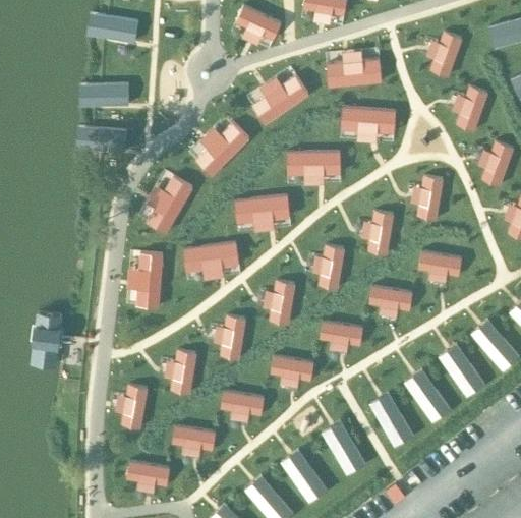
[(304,0),(303,9),(343,16),(346,0),(304,0)]
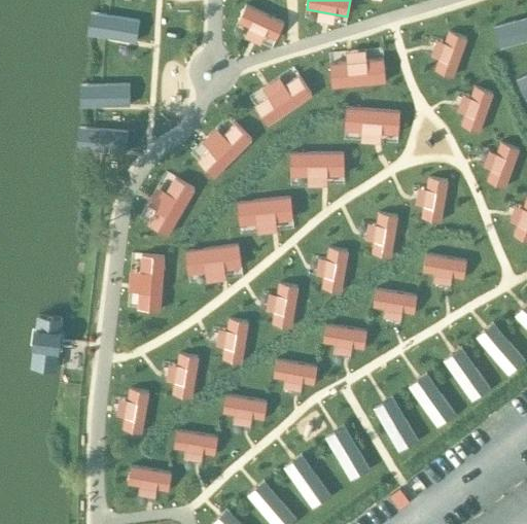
[(246,7),(238,24),(276,41),(283,24),(246,7)]
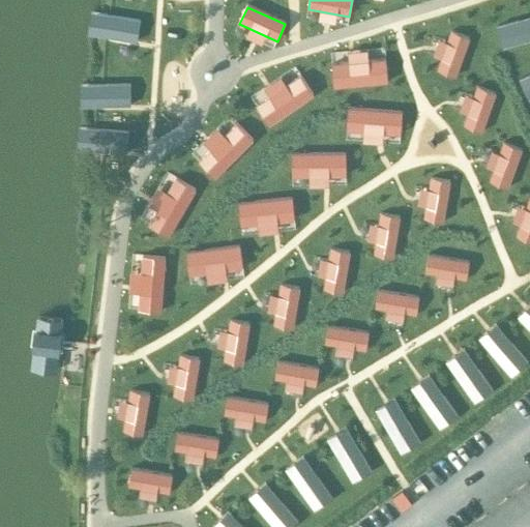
[(104,16),(100,38),(137,45),(139,33),(141,22),(104,16)]
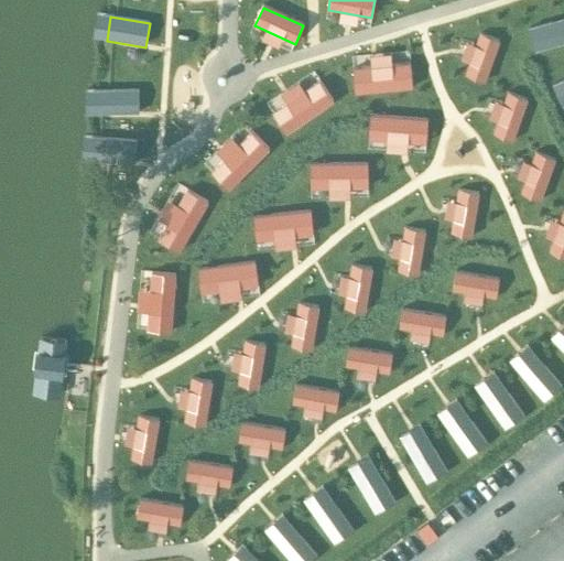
[(554,24),(529,31),(534,52),(560,45),(560,44),(563,42),(563,22),(554,25),(554,24)]
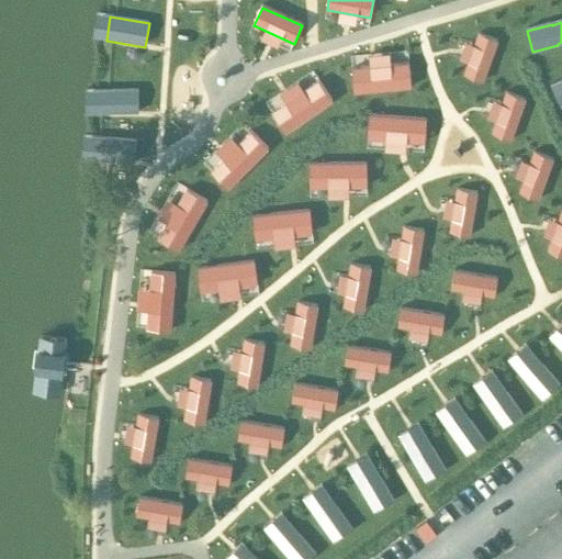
[(479,35),(463,77),(483,84),(497,43),(479,35)]
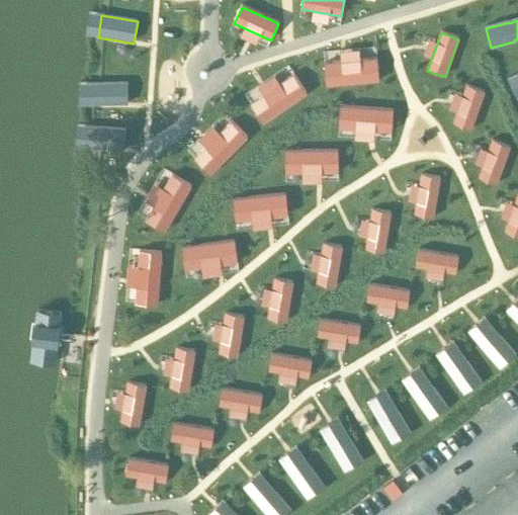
[(376,61),(325,66),(327,87),(378,82),(376,61)]
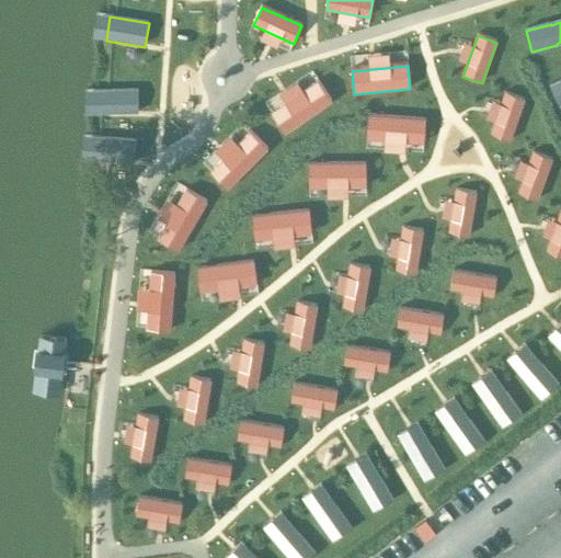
[(560,81),(550,88),(559,107),(560,106),(560,81)]
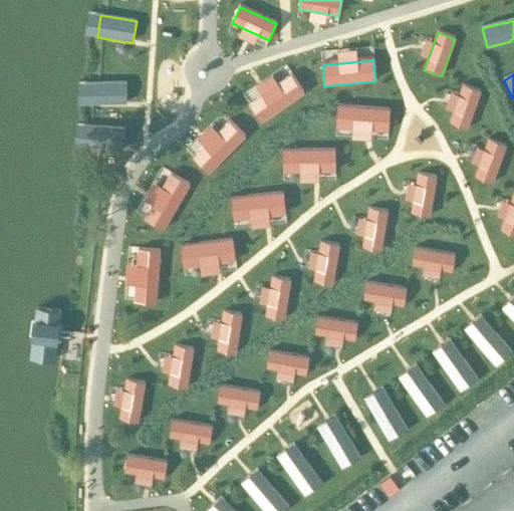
[(291,76),(249,106),(261,123),(303,93),(291,76)]
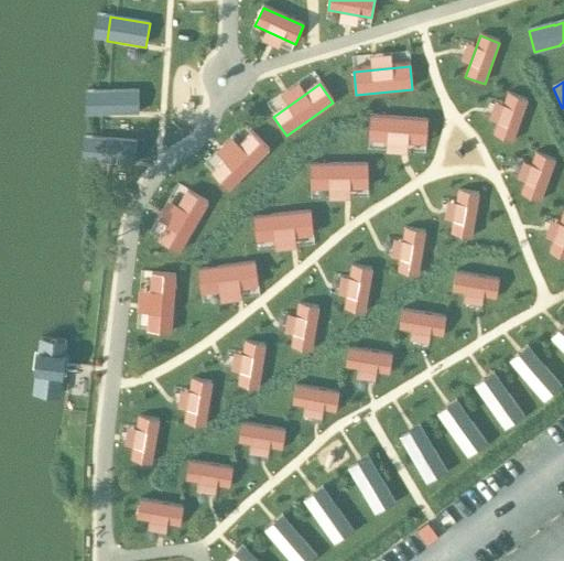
[(139,92),(99,92),(99,116),(139,116),(139,104),(139,92)]
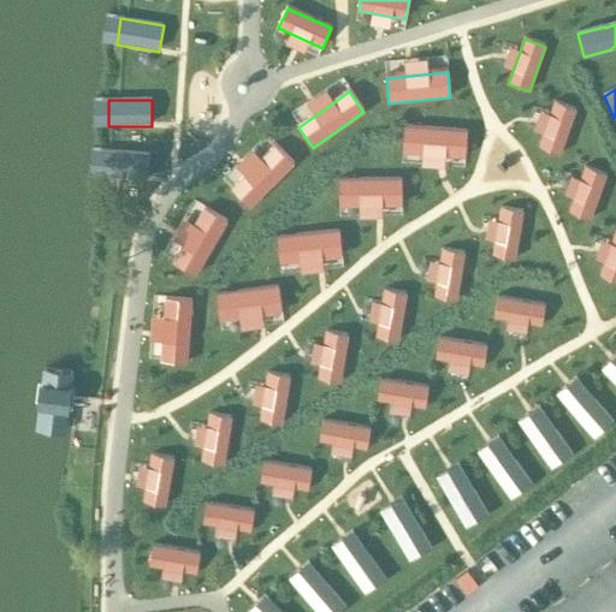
[(555,104),(539,149),(560,156),(575,111),(555,104)]
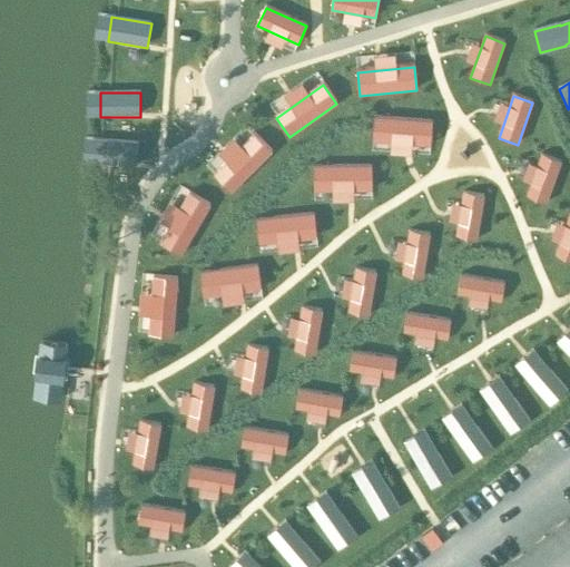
[(375,118),(373,142),(431,146),(433,123),(375,118)]
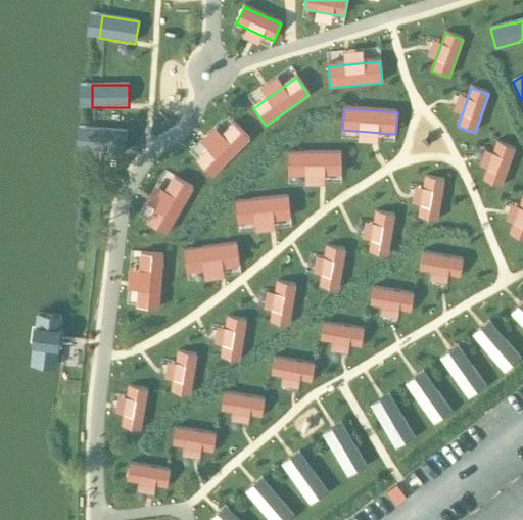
[(234,125),(197,162),(212,178),(214,177),(249,140),(234,125)]
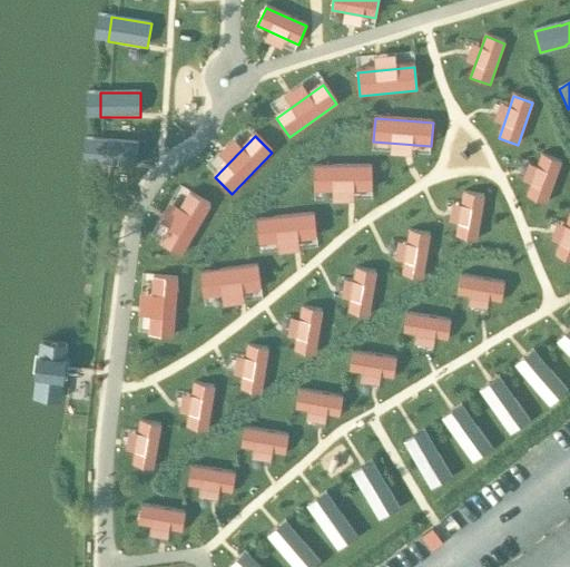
[(98,140),(97,165),(136,168),(137,156),(138,144),(98,140)]
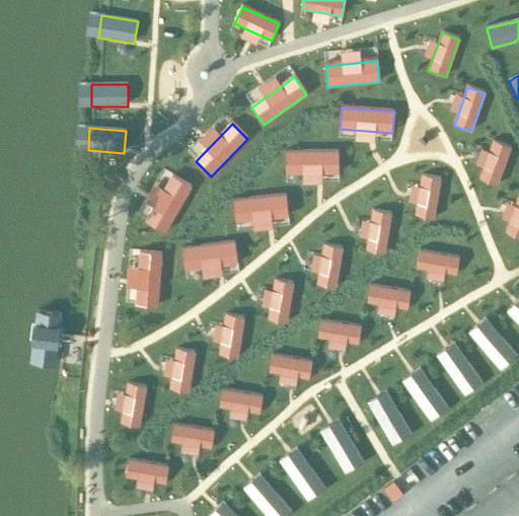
[(494,142),(479,180),(497,187),(511,148),(494,142)]
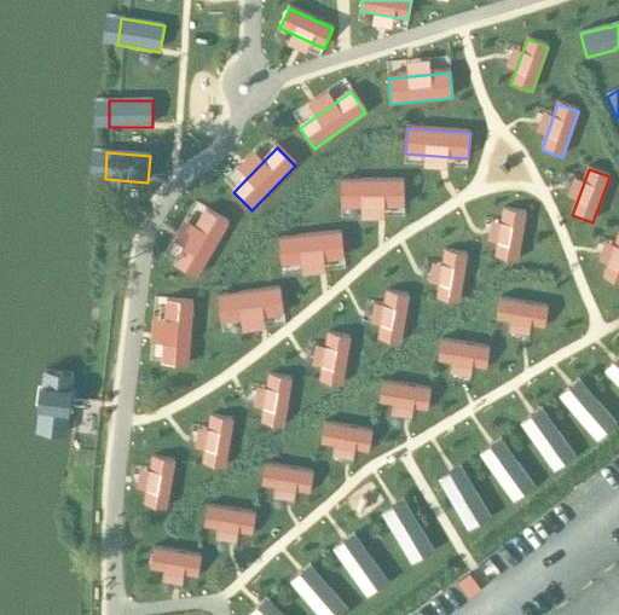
[(404,181),(341,181),(341,208),(404,207),(404,181)]
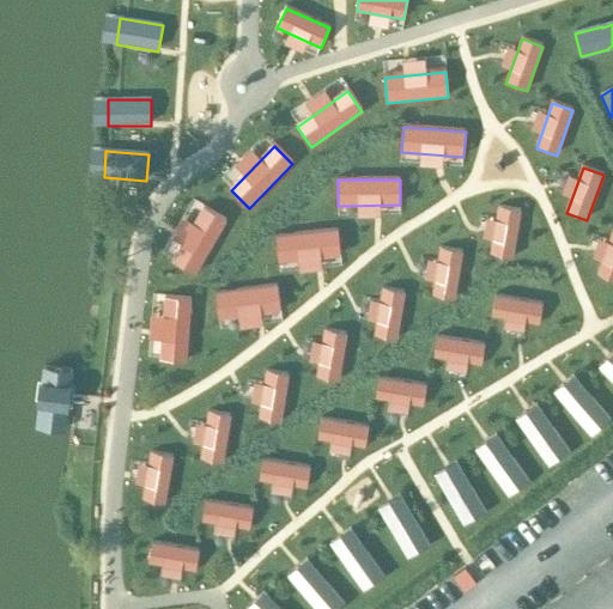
[(204,208),(174,262),(195,275),(226,221),(204,208)]
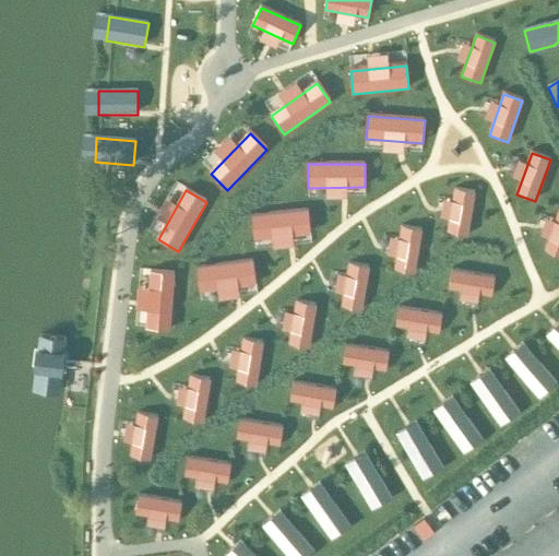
[(455,190),(448,234),(467,237),(475,193),(455,190)]
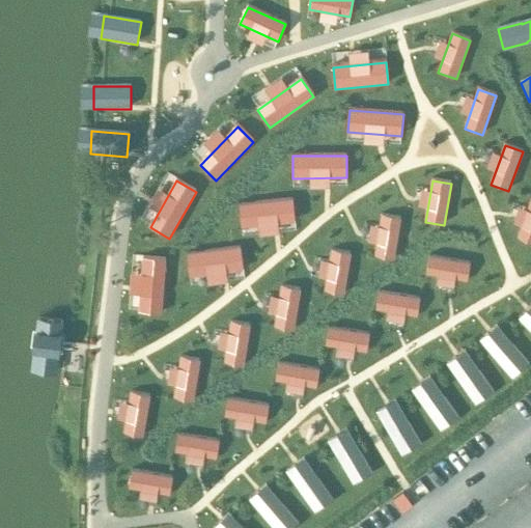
[(292,200),(240,205),(242,227),(295,222),(292,200)]
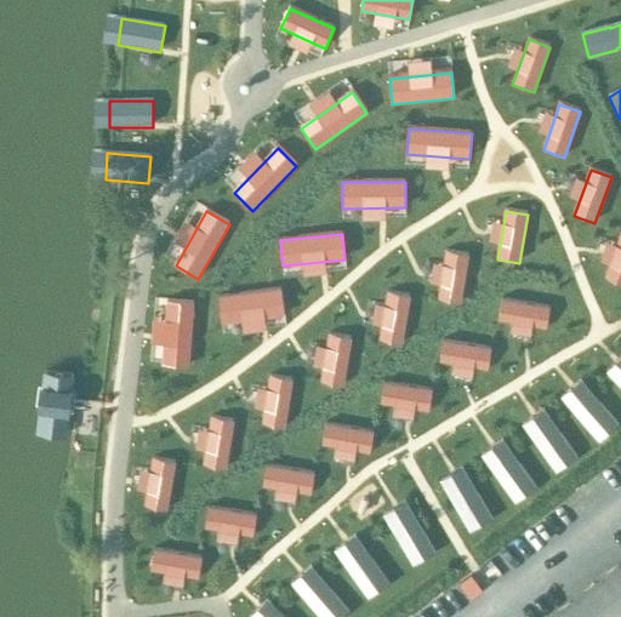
[(620,235),(605,280),(620,285),(620,235)]
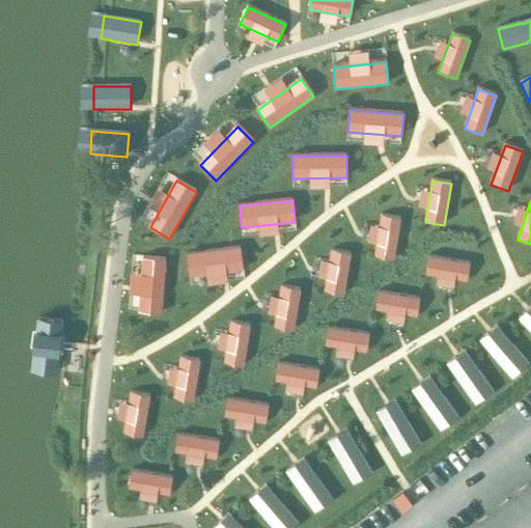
[(382,216),(375,257),(393,260),(400,219),(382,216)]
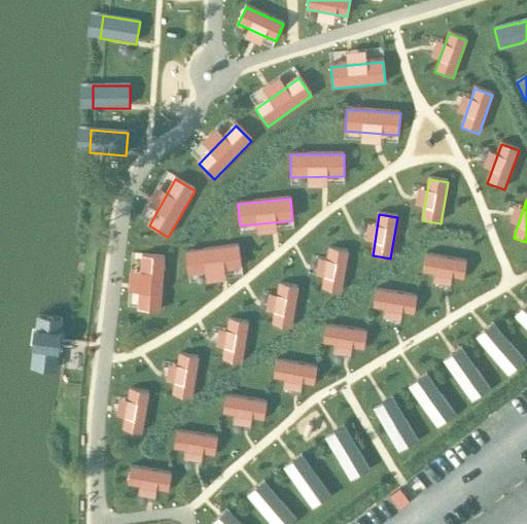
[(238,246),(185,253),(188,275),(241,268),(238,246)]
